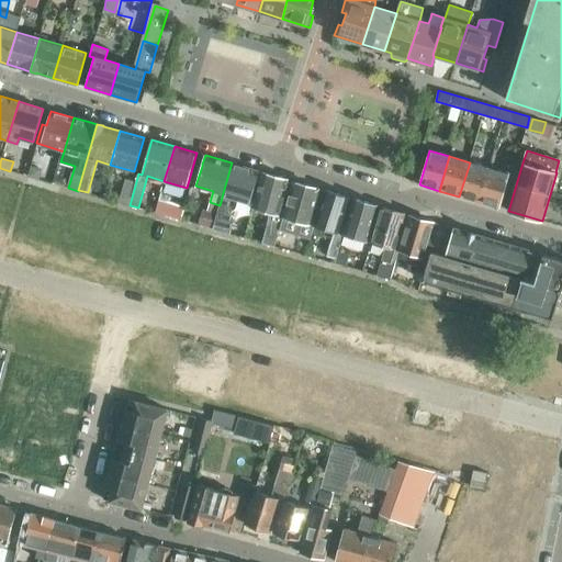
[(27,177),(41,180),(45,166),(31,163),(27,177)]
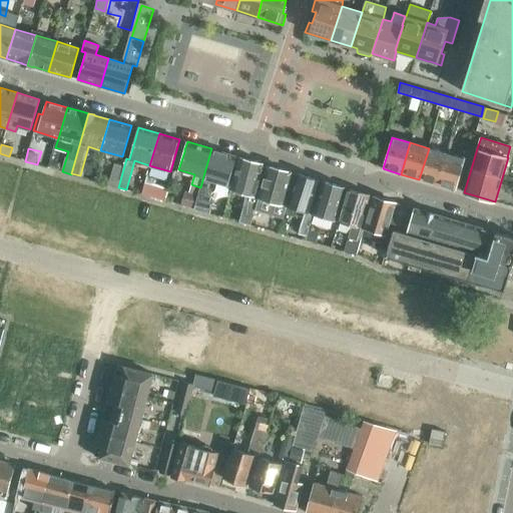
[(203,176),(201,184),(200,187),(195,204),(210,209),(212,199),(207,190),(208,186),(210,178),(227,183),(232,185),(240,156),(235,155),(211,148),(205,169),(203,176)]
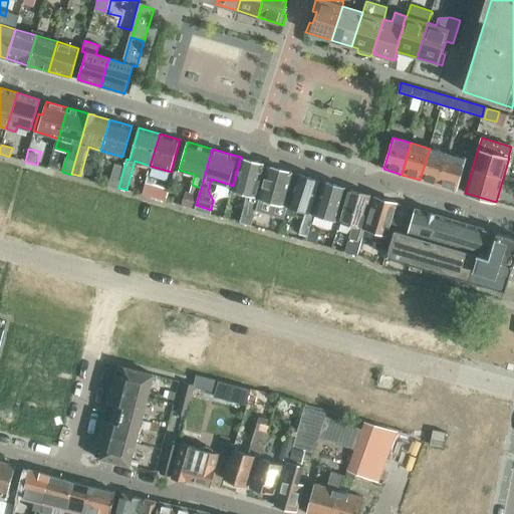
[(420,180),(438,185),(448,154),(430,149),(420,180)]
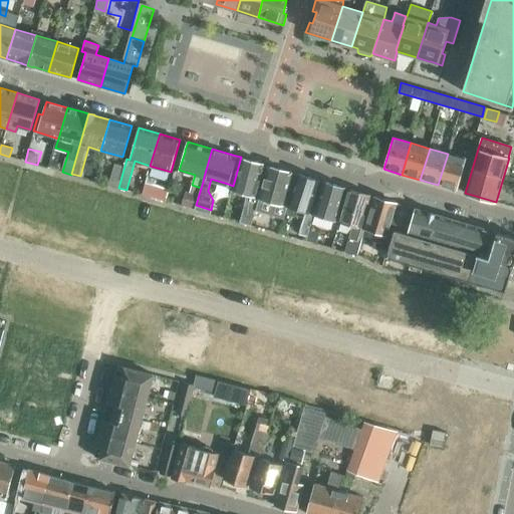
[(448,154),(438,185),(456,190),(466,159),(448,154)]
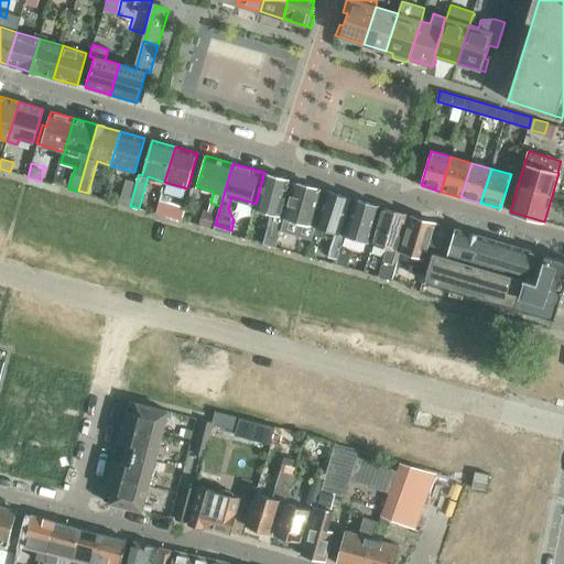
[(290,180),(264,172),(256,204),(255,208),(259,210),(261,214),(267,215),(270,214),(271,214),(263,243),(275,247),(283,217),(280,216),(290,180)]
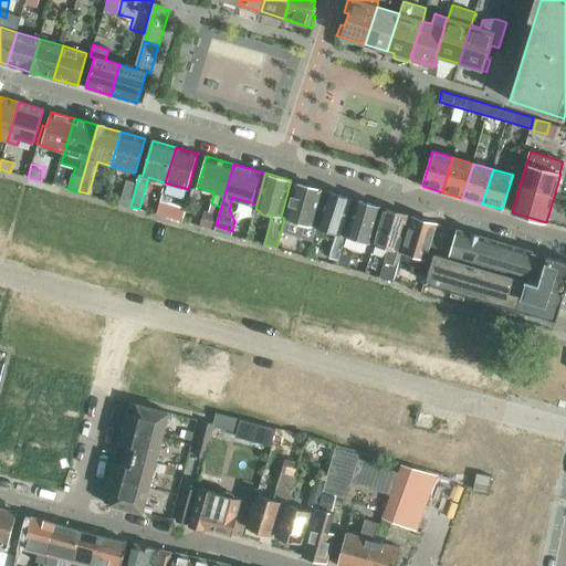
[(136,184),(126,180),(121,203),(130,207),(136,184)]
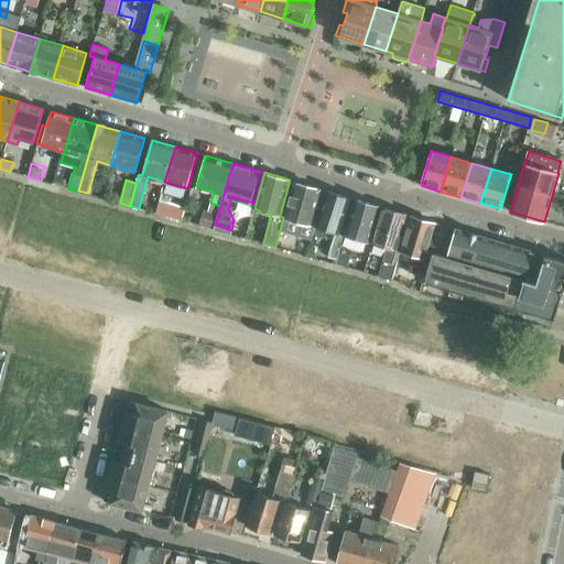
[(311,218),(320,188),(294,182),(281,229),(281,230),(311,239),(314,226),(310,224),(311,218)]
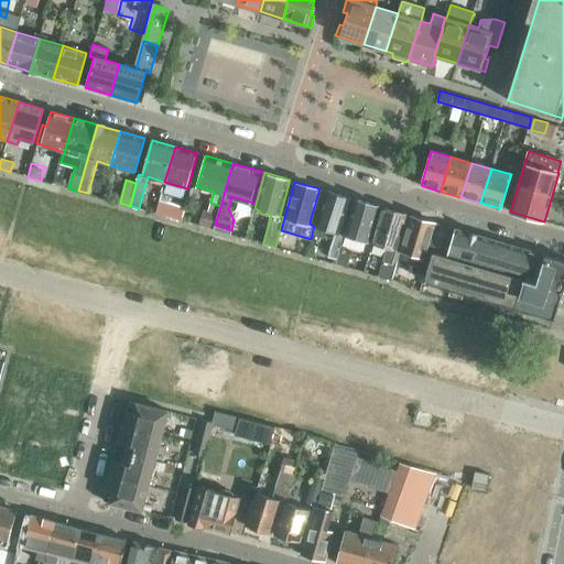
[(350,197),(326,191),(316,226),(314,231),(322,234),(324,228),(335,231),(328,256),(336,259),(344,234),(339,232),(350,197)]
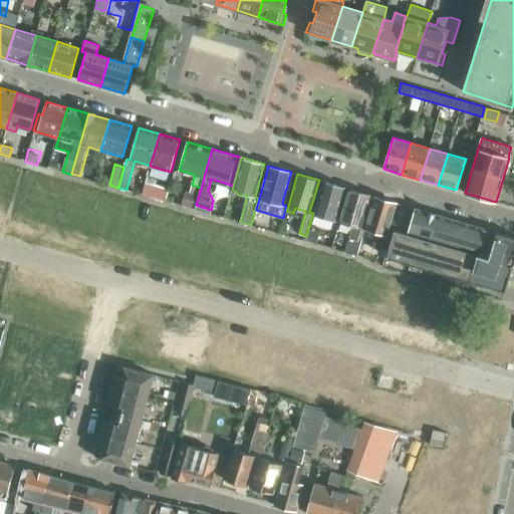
[(344,188),(323,181),(314,214),(335,220),(344,188)]
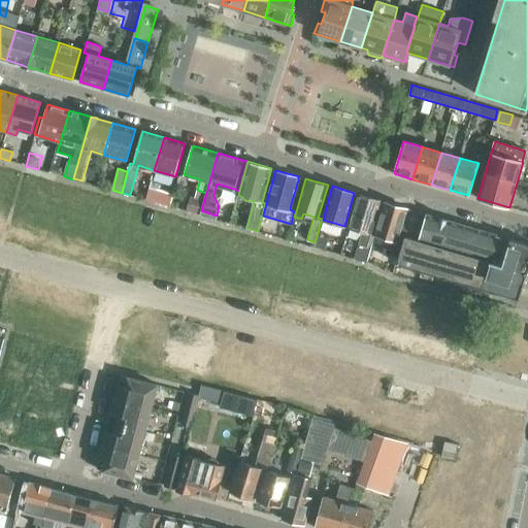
[(169,206),(173,195),(149,188),(145,200),(169,206)]
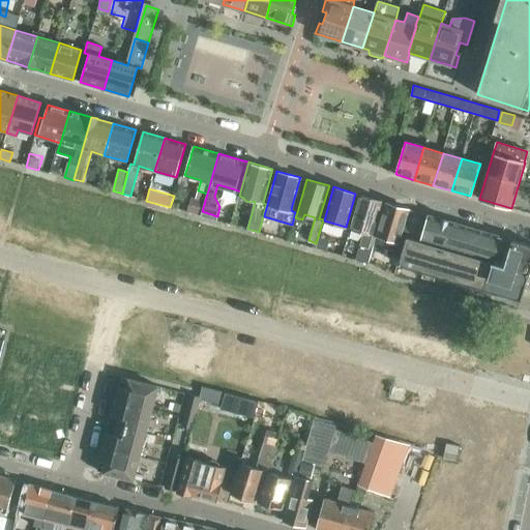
[(377,235),(373,234),(382,201),(360,195),(350,228),(363,232),(356,260),(370,263),(377,235)]
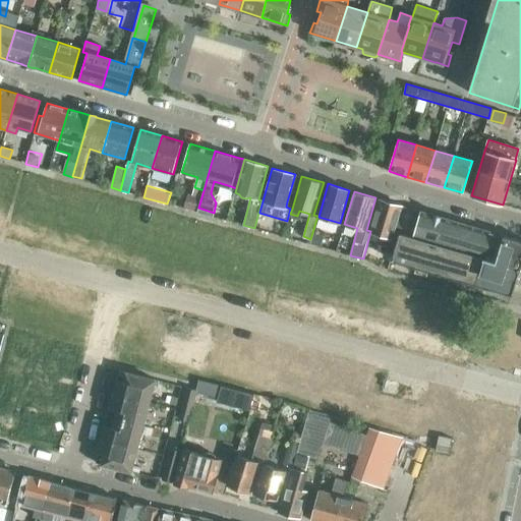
[(199,197),(188,193),(184,208),(195,211),(199,197)]
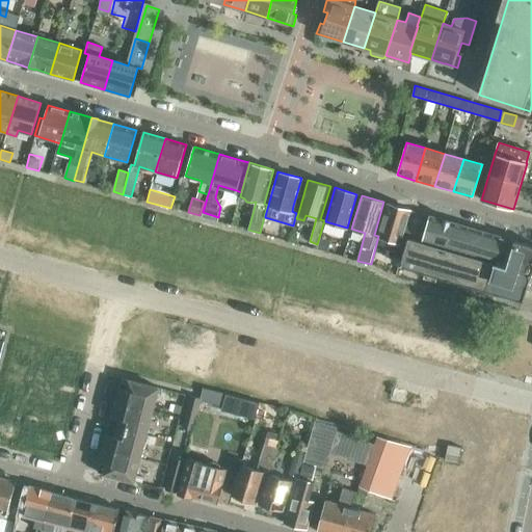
[(388,239),(386,248),(387,249),(390,250),(389,255),(400,258),(403,244),(400,243),(405,225),(409,210),(388,204),(379,232),(378,237),(388,239)]
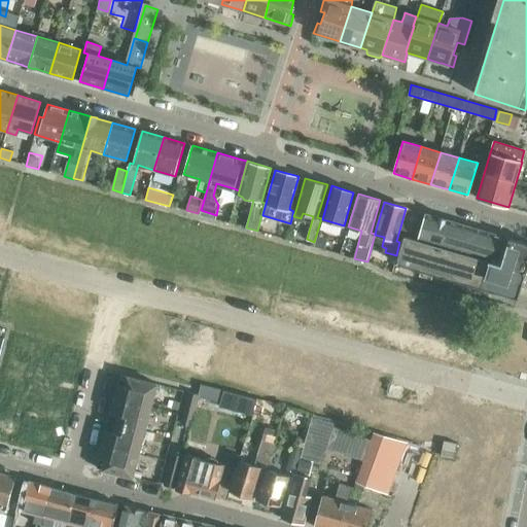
[(471,226),(418,211),(411,237),(464,252),(471,226)]
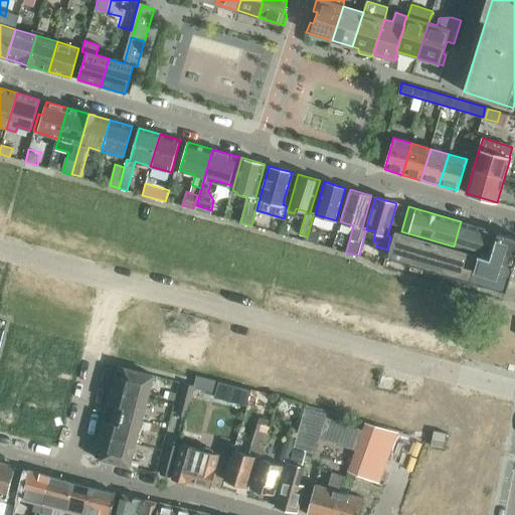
[(497,231),(461,221),(454,246),(490,258),(497,231)]
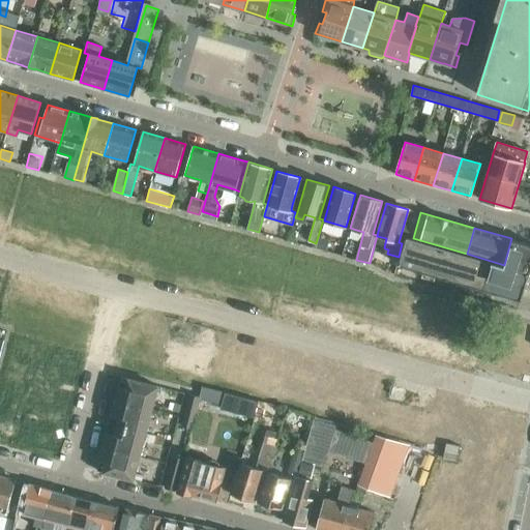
[(413,238),(406,236),(398,264),(522,299),(529,270),(529,242),(511,238),(504,265),(467,254),(413,238)]
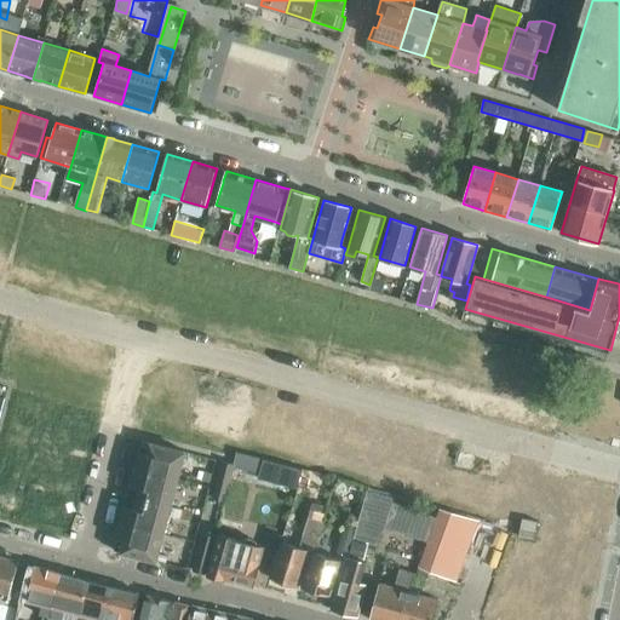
[(373,279),(369,290),(382,293),(385,282),(373,279)]
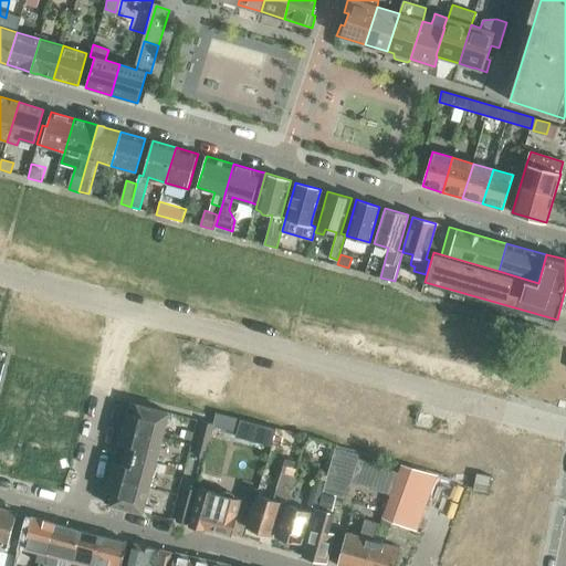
[(129,402),(123,428),(161,437),(168,412),(129,402)]
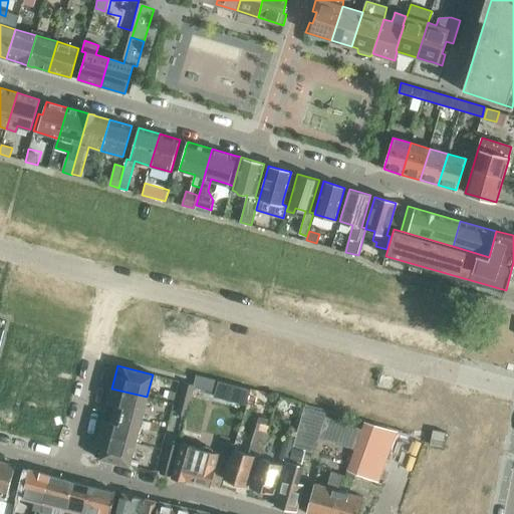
[(218,380),(213,397),(246,406),(251,390),(218,380)]
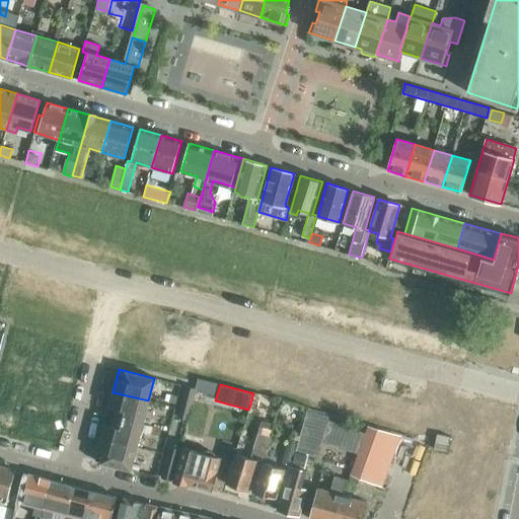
[(186,385),(183,393),(193,396),(195,388),(186,385)]
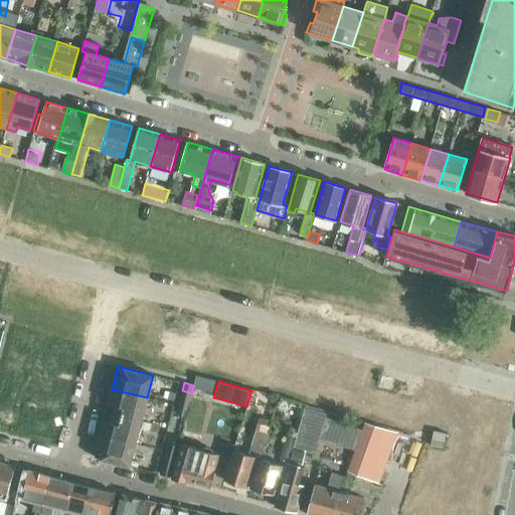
[(112,389),(107,411),(141,420),(147,397),(112,389)]
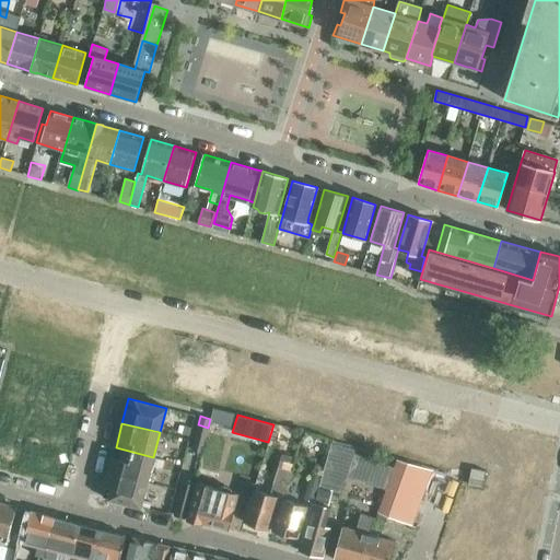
[(198,424),(196,433),(206,435),(208,428),(198,424)]
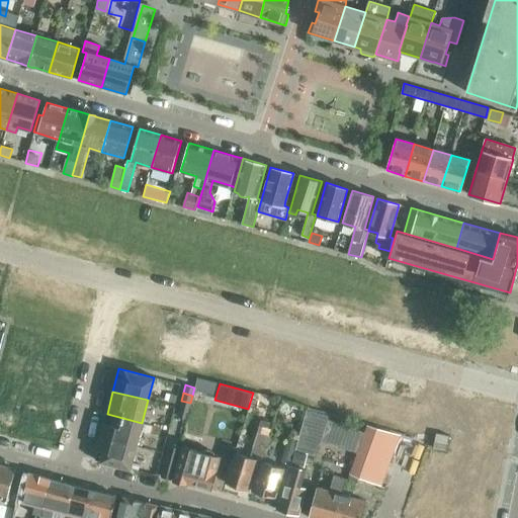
[(181,401),(179,408),(189,411),(190,403),(181,401)]
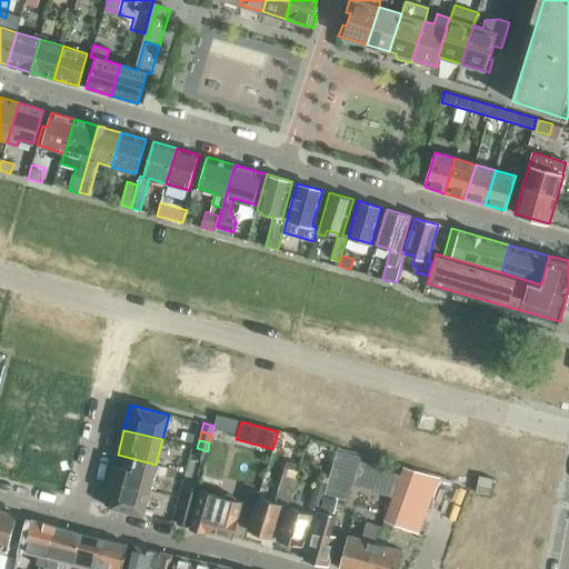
[(208,451),(197,448),(195,457),(206,460),(208,451)]
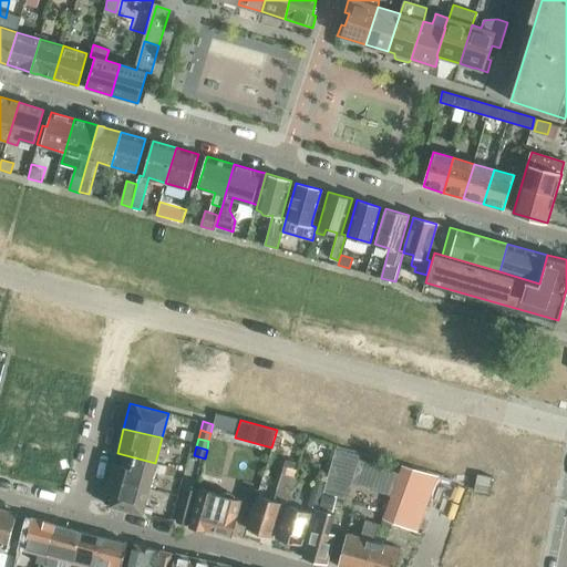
[(352,481),(391,495),(400,474),(359,459),(360,454),(336,449),(323,492),(343,497),(352,481)]
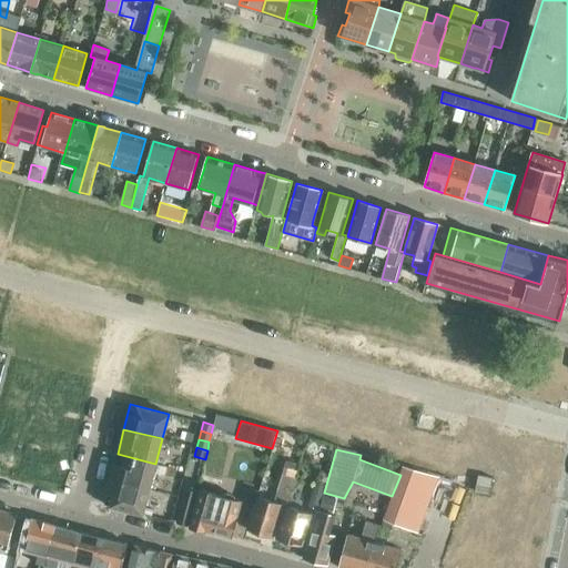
[(118,454),(111,479),(150,489),(155,464),(118,454)]
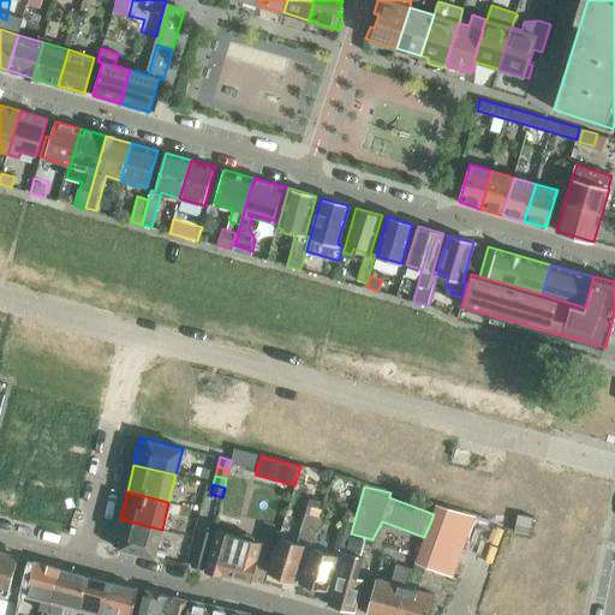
[(436,506),(434,514),(424,537),(416,562),(452,575),(472,519),(436,506)]
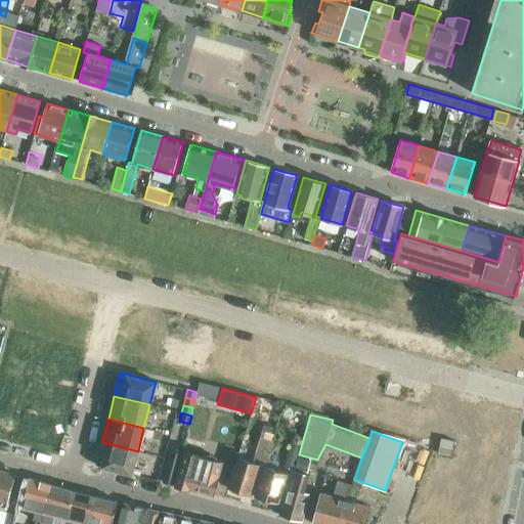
[(255,453),(267,456),(272,441),(260,438),(255,453)]
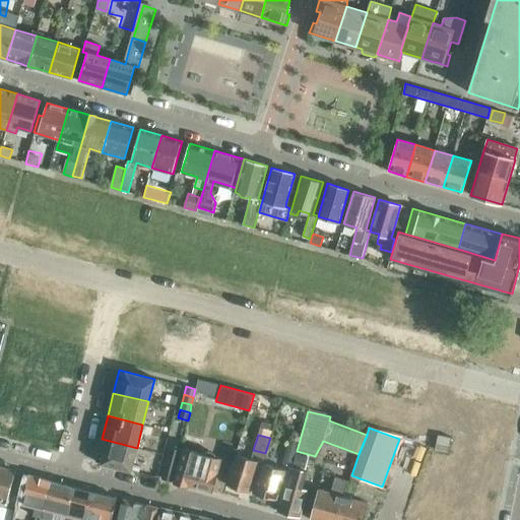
[(435,450),(448,453),(451,438),(438,435),(435,450)]
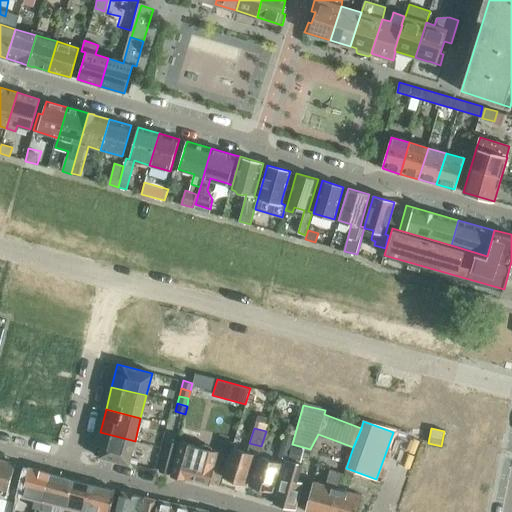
[(279,456),(286,458),(293,431),(286,429),(279,456)]
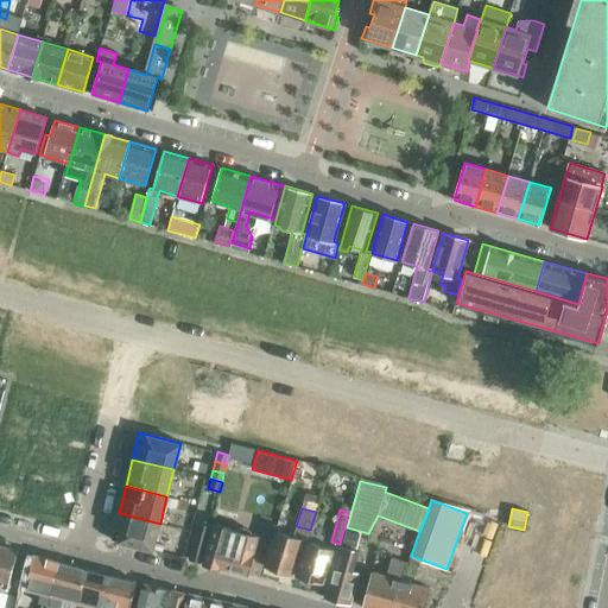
[(160,524),(119,513),(112,539),(153,550),(160,524)]
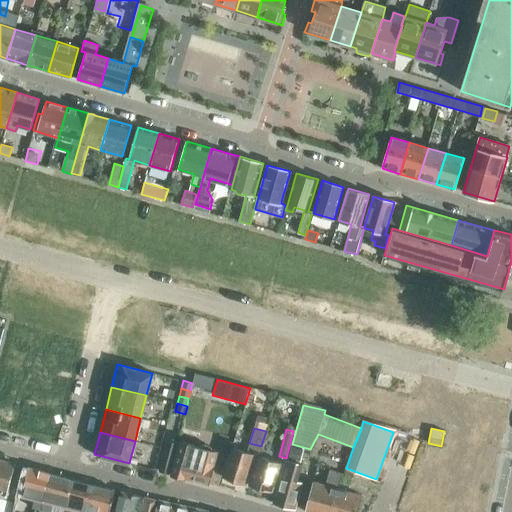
[(168,441),(166,448),(175,451),(177,443),(168,441)]
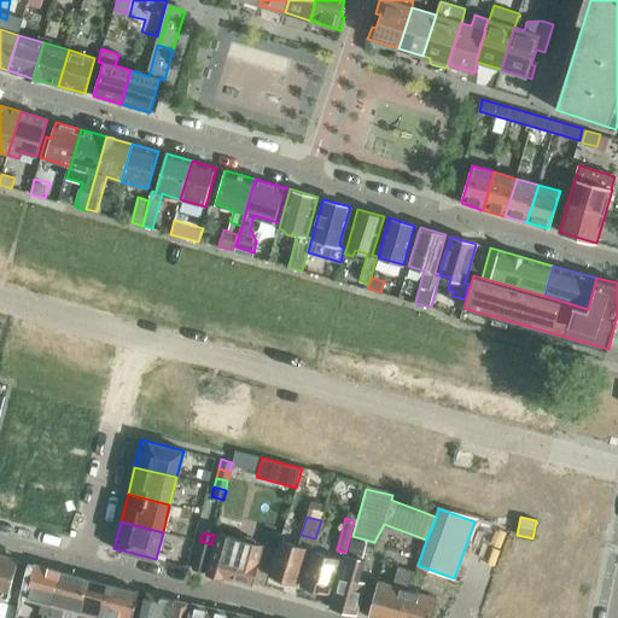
[(208,572),(225,577),(252,583),(262,544),(217,532),(208,572)]
